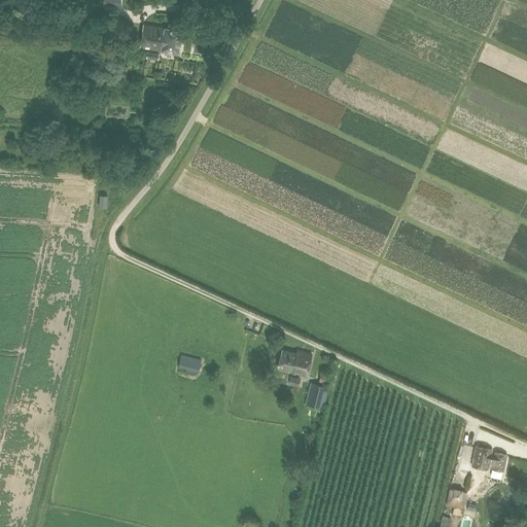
[(179,54),(182,31),(144,25),(140,47),(179,54)]
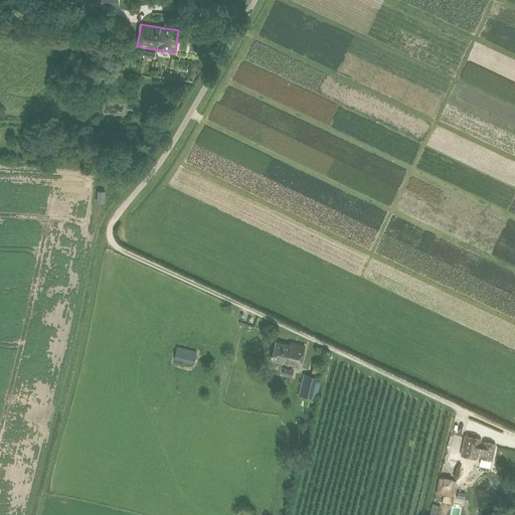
[(156,51),(144,50),(143,56),(155,58),(156,51)]
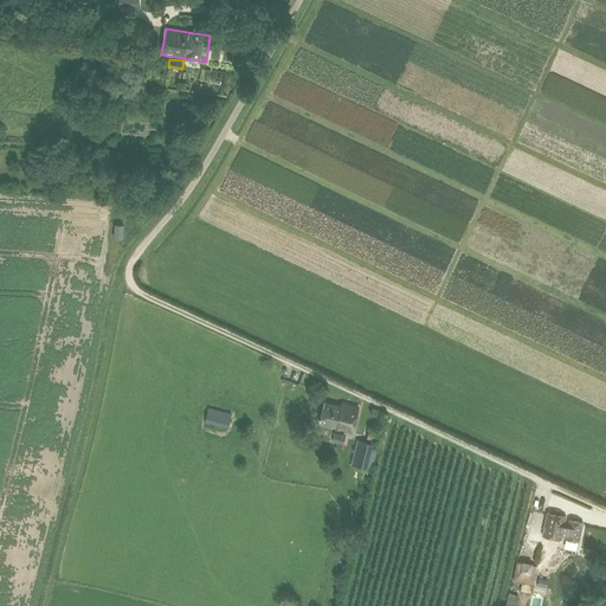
[(124,224),(115,224),(114,238),(123,238),(124,224)]
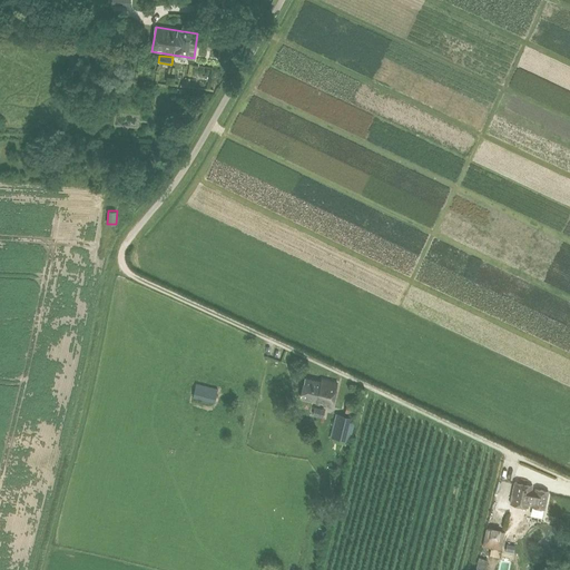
[(306,377),(302,395),(314,399),(312,411),(322,413),(324,406),(316,405),(317,402),(320,403),(320,399),(324,400),(323,403),(332,405),(334,396),(333,396),(335,390),(335,391),(337,382),(322,379),(322,381),(306,377)]
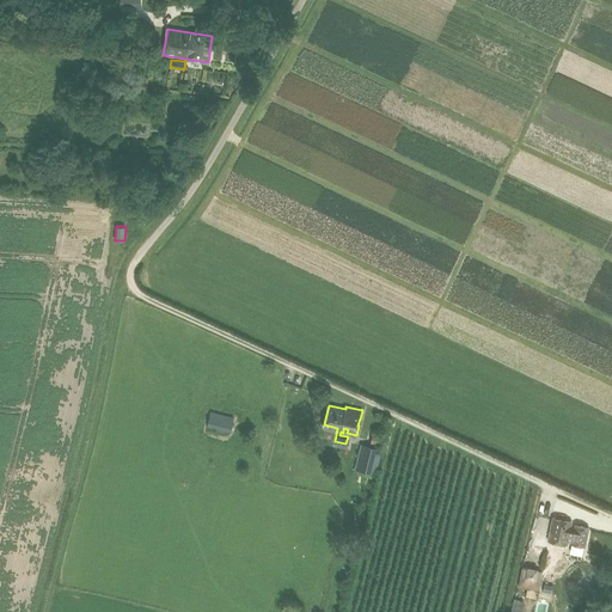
[(210,411),(207,428),(230,434),(234,417),(210,411)]
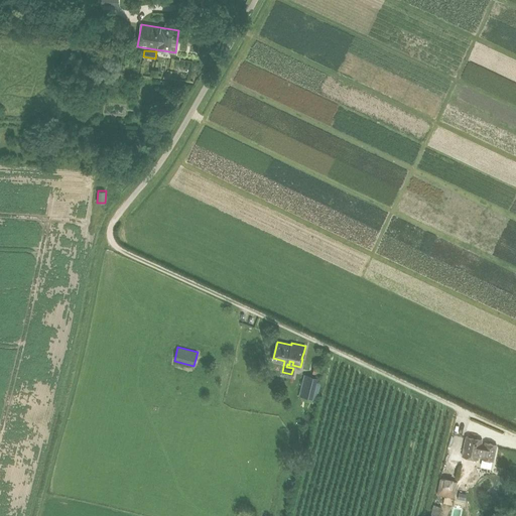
[(314,366),(312,375),(323,377),(325,368),(314,366)]
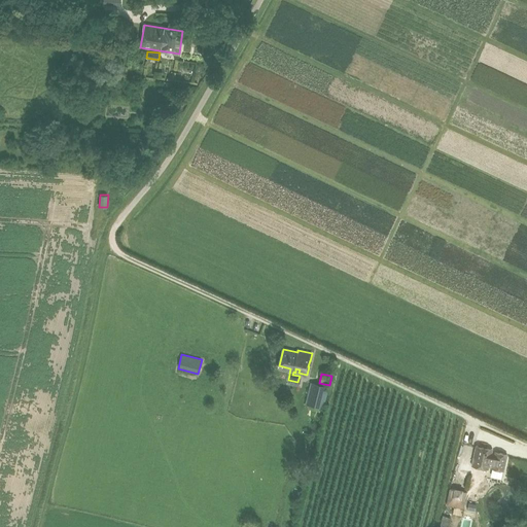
[(328,387),(312,383),(307,403),(323,408),(328,387)]
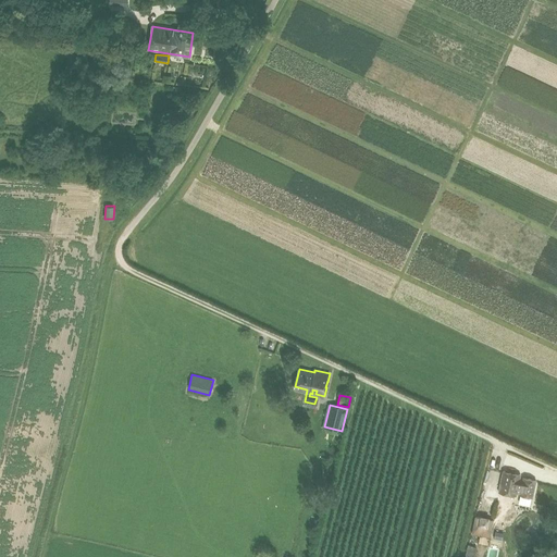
[(519,483),(521,474),(504,470),(499,492),(516,495),(517,493),(520,493),(520,494),(532,497),(536,480),(523,477),(522,484),(519,483)]
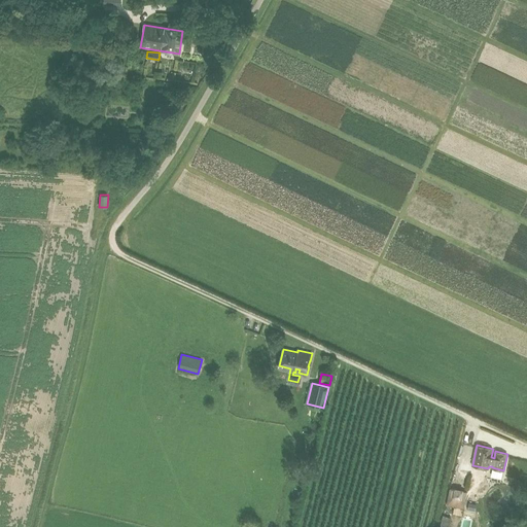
[(462,507),(466,491),(450,487),(446,503),(462,507)]
